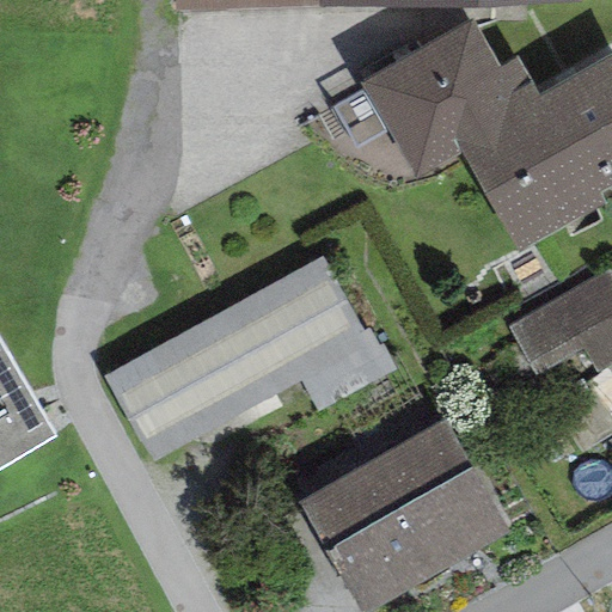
[(172,0),(173,14),(319,10),(318,0),(172,0)]
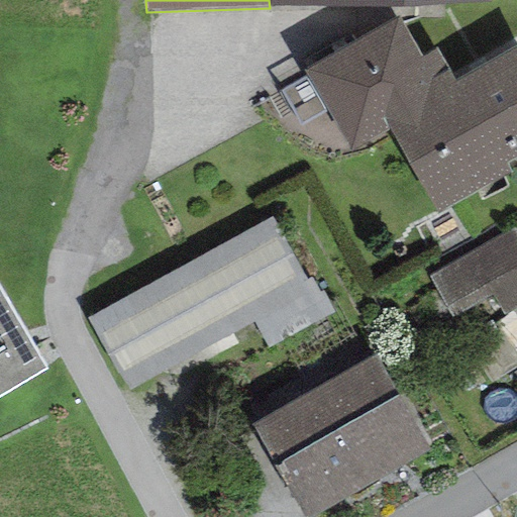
[(351,151),(387,129),(458,87),(453,79),(436,49),(421,59),(397,17),(304,73),(351,151)]
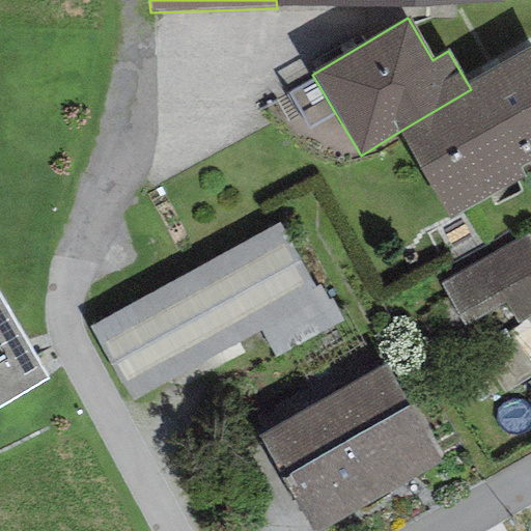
[(530,44),(466,81),(471,89),(397,133),(448,223),(528,177),(521,164),(530,158),(530,44)]
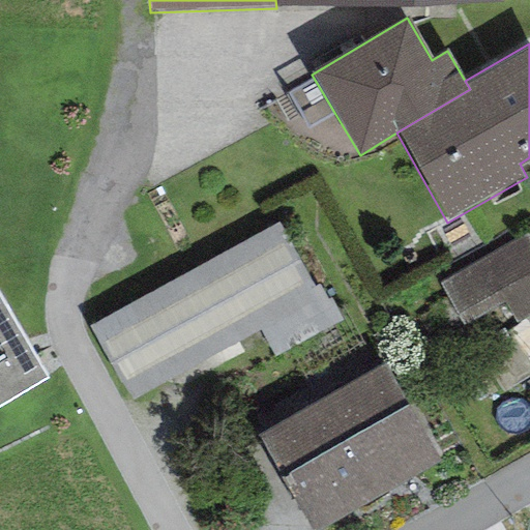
[(277,222),(89,324),(130,402),(261,330),(275,357),(343,321),(330,298),(327,300),(319,285),(314,288),(277,222)]
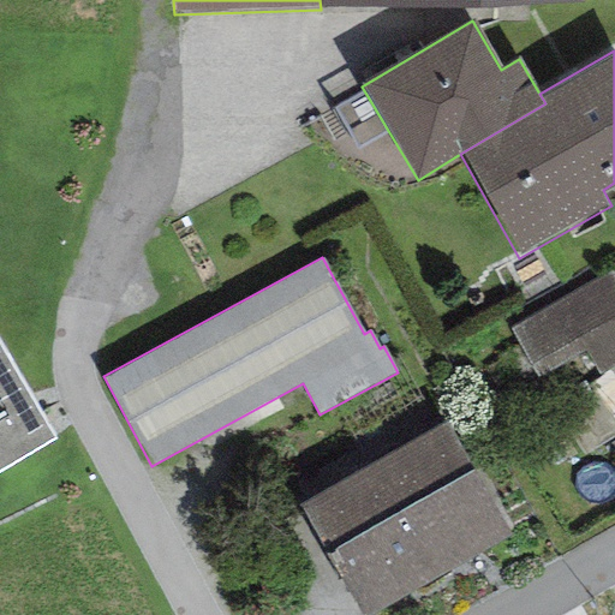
[(614,273),(614,272),(507,328),(533,378),(586,351),(598,375),(614,365),(614,273)]
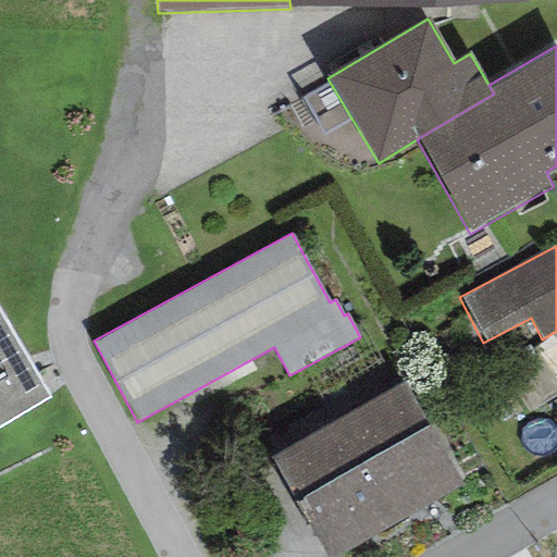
[(0,313),(0,426),(50,398),(0,313)]
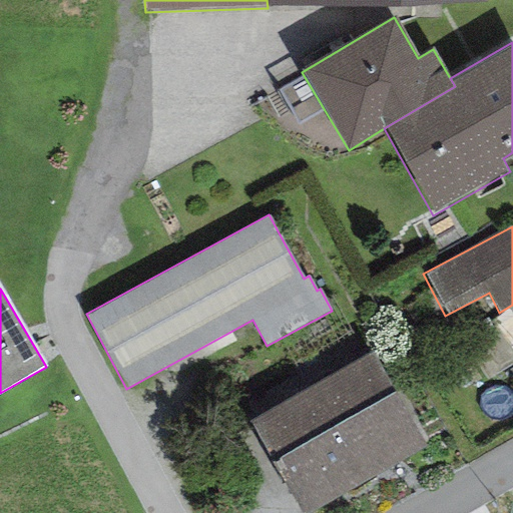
[(373,353),(250,421),(302,512),(305,512),(425,446),(373,353)]
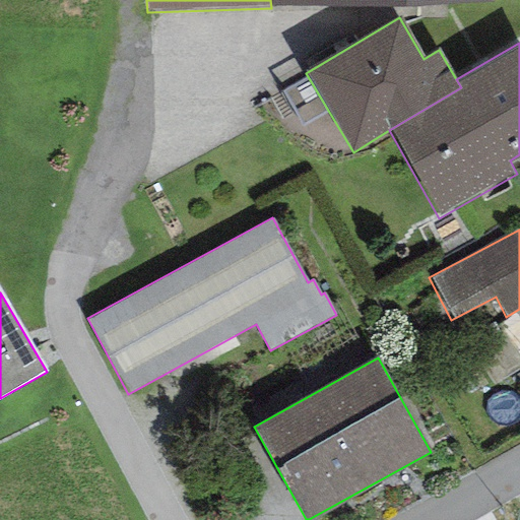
[(234,519),(229,509),(206,519),(234,519)]
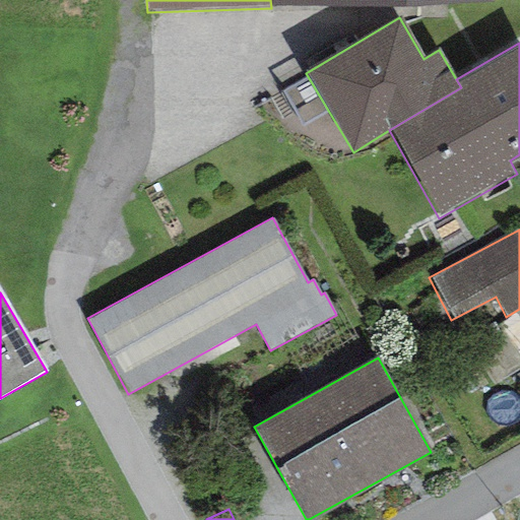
All buildings are outlined.
